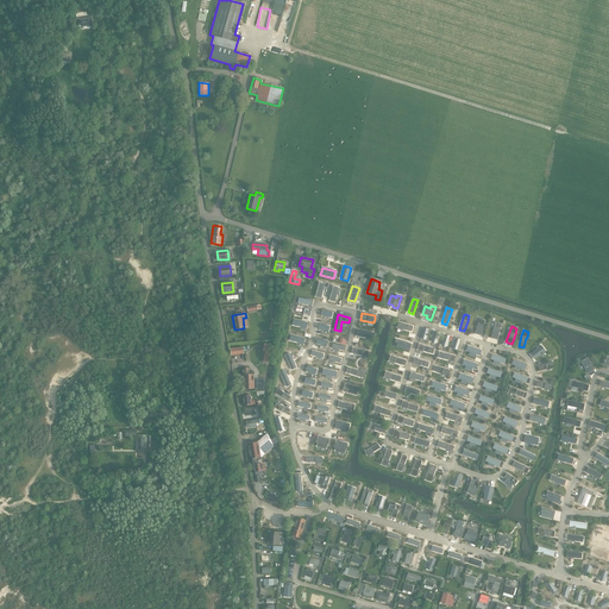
[(397,344),(396,347),(409,351),(410,344),(399,340),(397,344)]
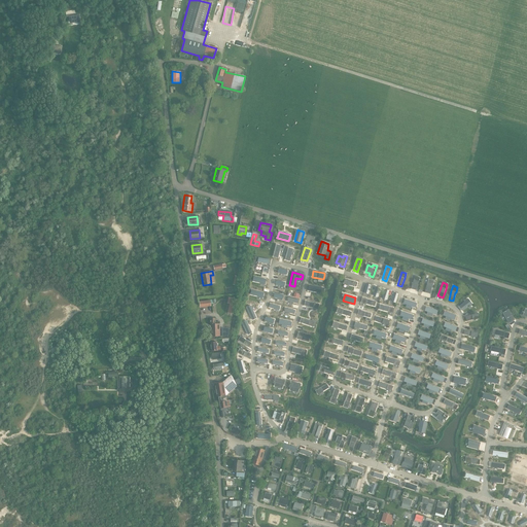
[(231,297),(227,311),(229,311),(229,313),(233,314),(234,312),(237,300),(231,297)]
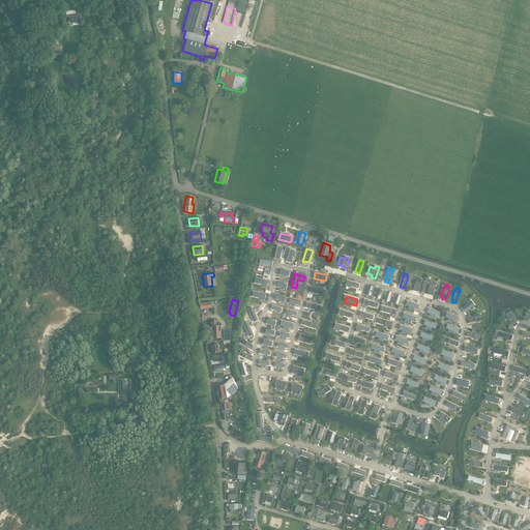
[(364,299),(363,304),(377,308),(378,303),(370,301),(370,300),(364,299)]
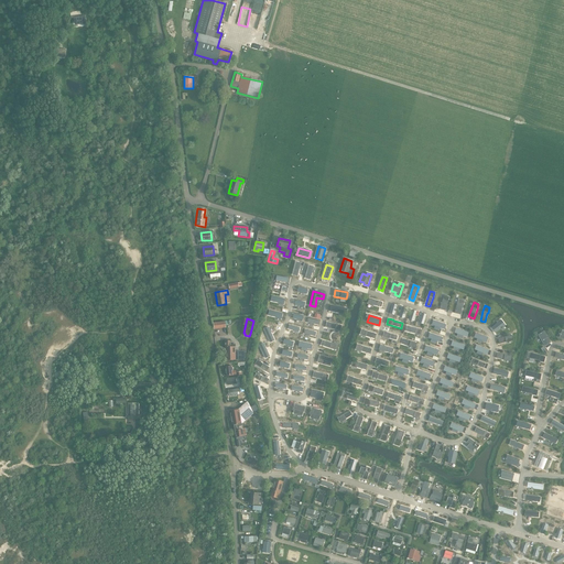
[(501,320),(491,327),(496,333),(505,325),(501,320)]
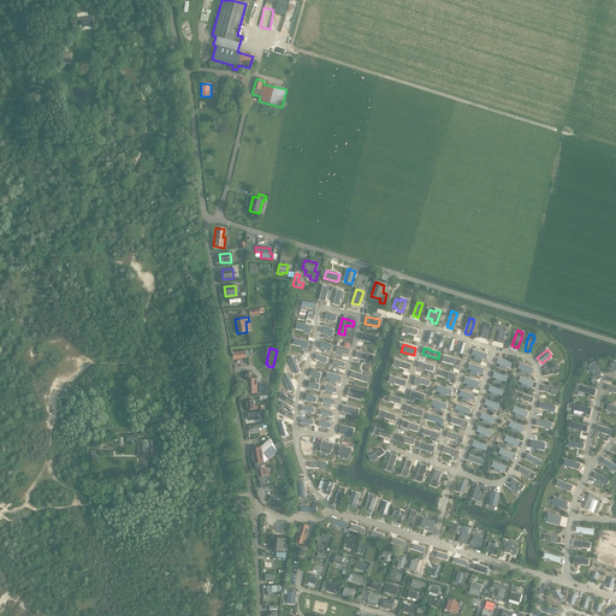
[(294,359),(289,360),(295,374),(300,372),(294,359)]
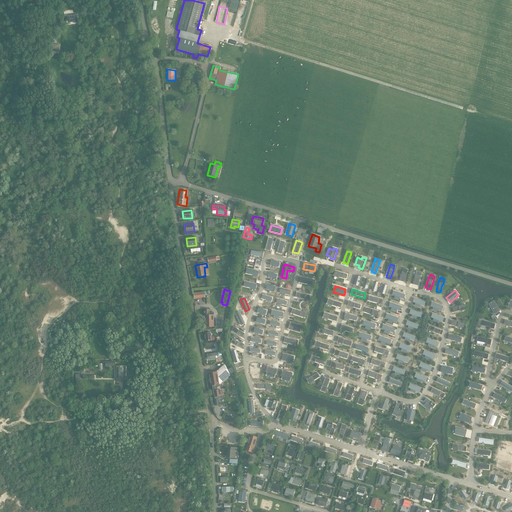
[(414,298),(413,302),(424,306),(425,302),(414,298)]
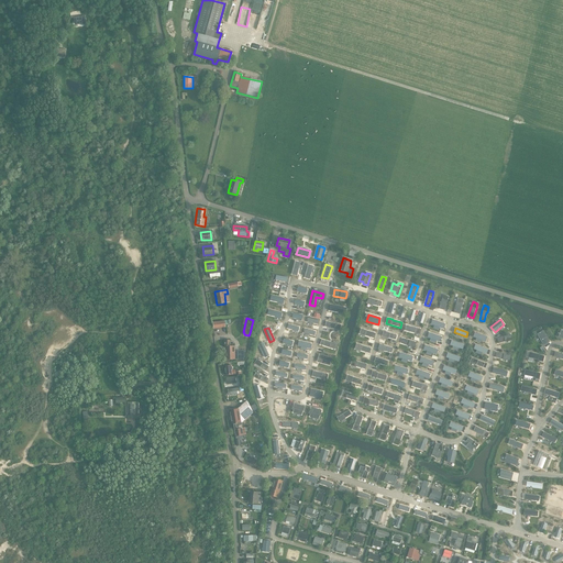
[(361,329),(360,334),(374,339),(375,333),(366,331),(366,330),(361,329)]
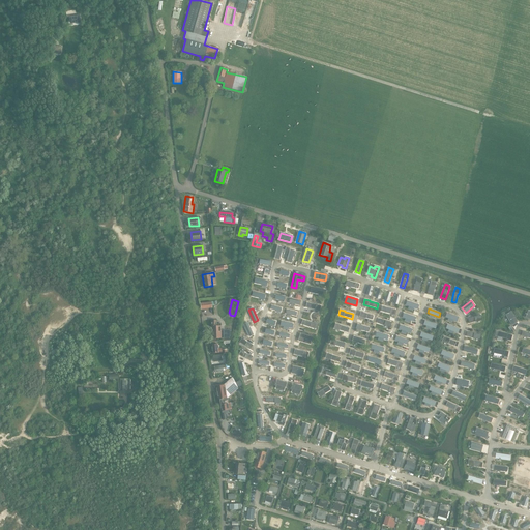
[(511,311),(506,315),(512,325),(518,322),(511,311)]
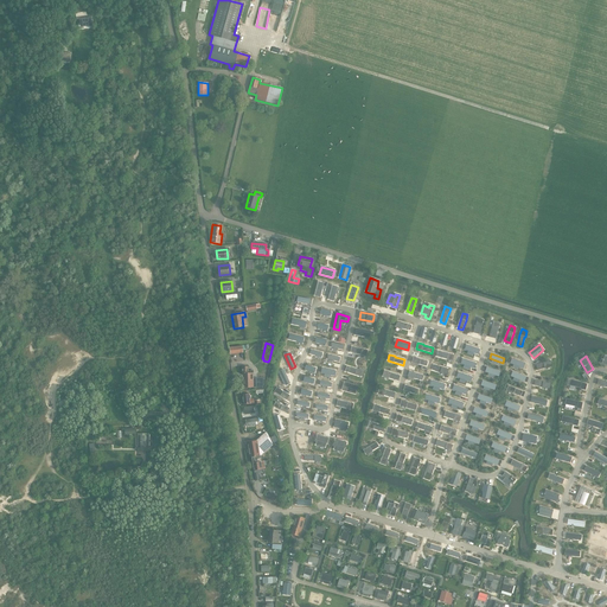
[(512,358),(510,363),(523,368),(525,363),(512,358)]
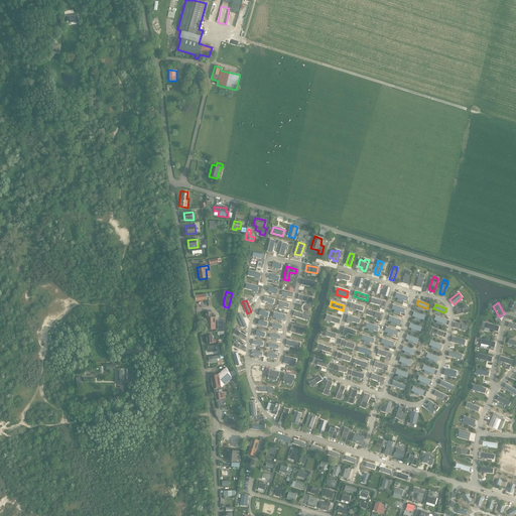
[(468,306),(456,310),(457,314),(463,312),(469,310),(468,306)]
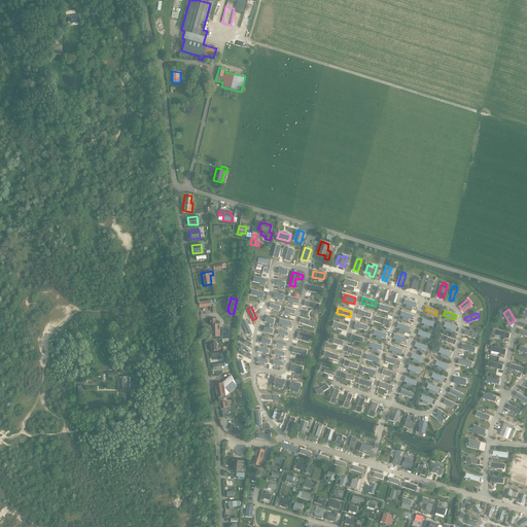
[(215,318),(210,318),(210,337),(219,337),(219,332),(219,322),(215,322),(215,318)]
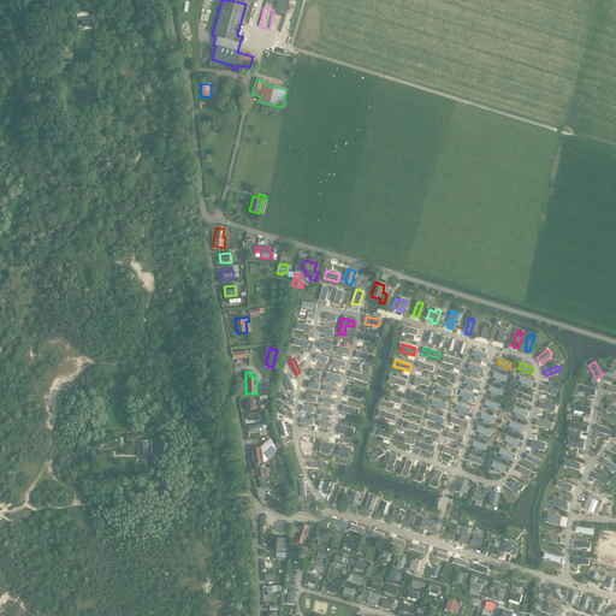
[(351,372),(350,377),(366,381),(367,377),(362,374),(351,372)]
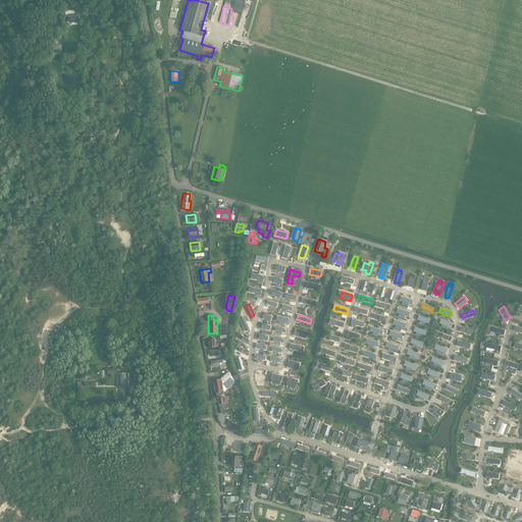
[(244,318),(240,320),(245,331),(249,329),(244,318)]
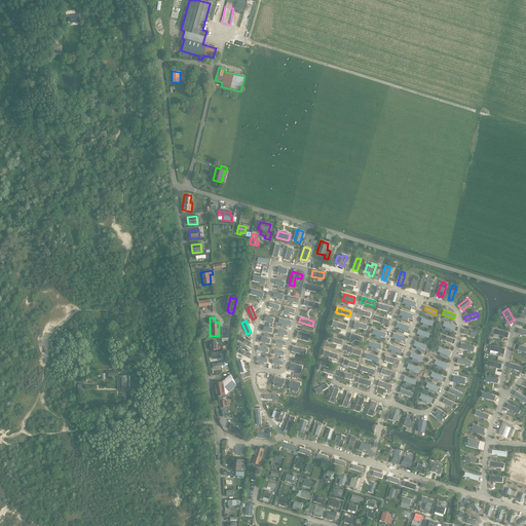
[(333,322),(332,326),(345,330),(346,326),(338,323),(333,322)]
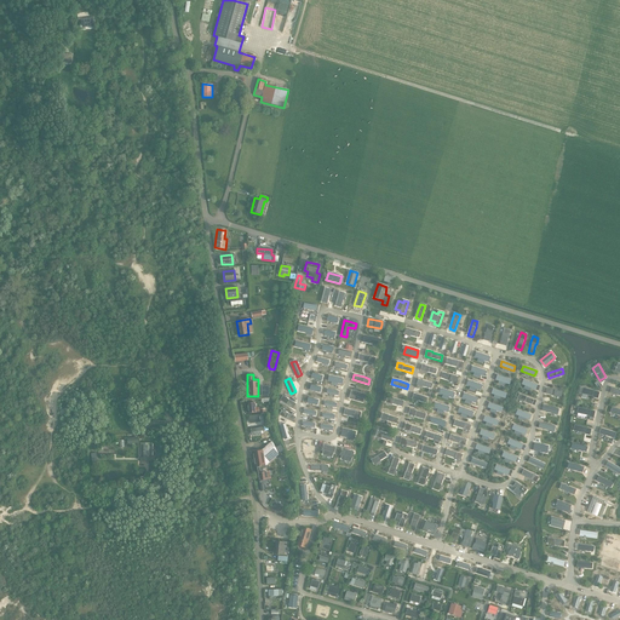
[(523,379),(522,384),(535,390),(538,385),(523,379)]
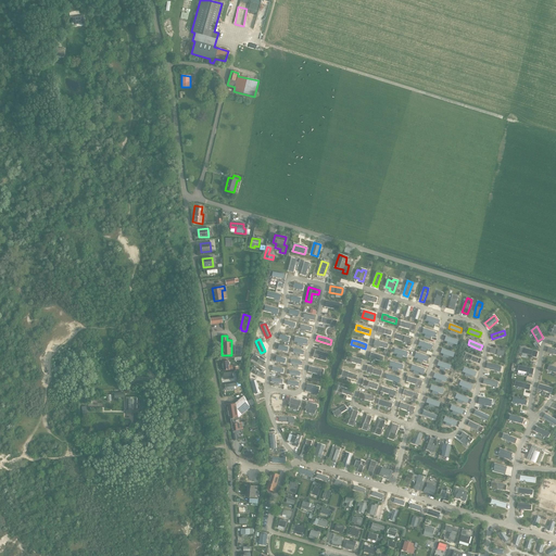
[(315,351),(313,357),(325,361),(327,354),(315,351)]
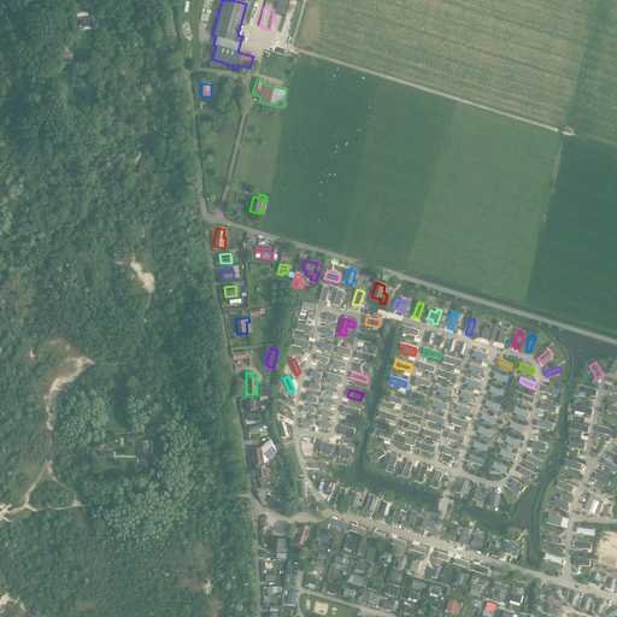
[(517,392),(515,397),(522,400),(529,403),(532,398),(524,395),(517,392)]
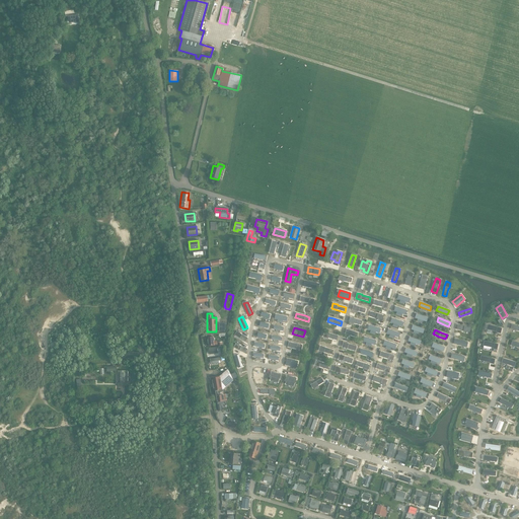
[(236,331),(234,335),(239,339),(245,343),(247,339),(236,331)]
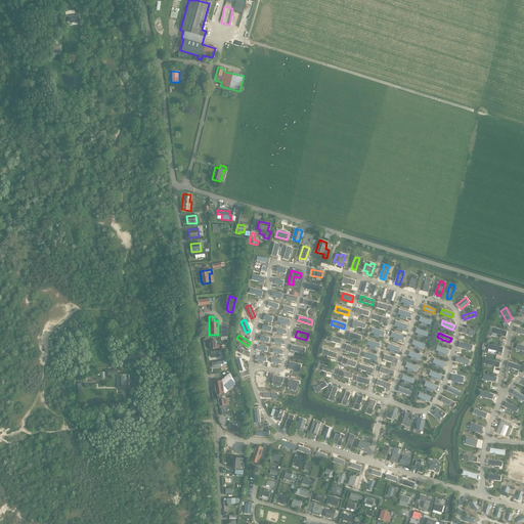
[(328,335),(326,340),(340,344),(341,339),(333,337),(333,336),(328,335)]
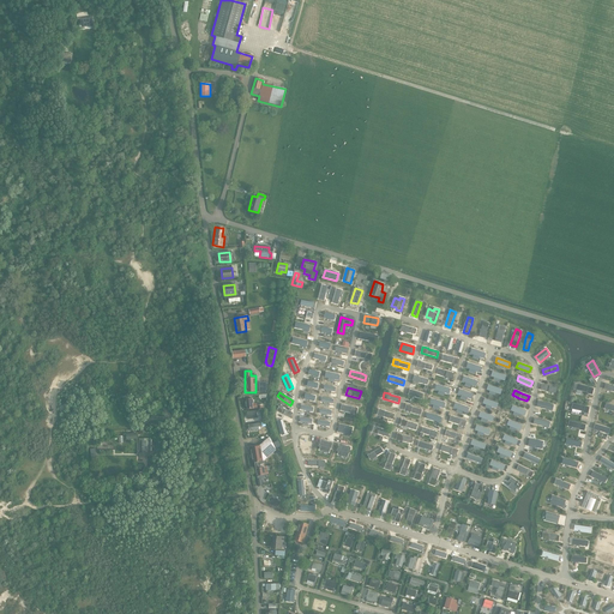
[(252,398),(245,399),(246,409),(253,408),(253,409),(257,409),(257,403),(253,403),(252,398)]
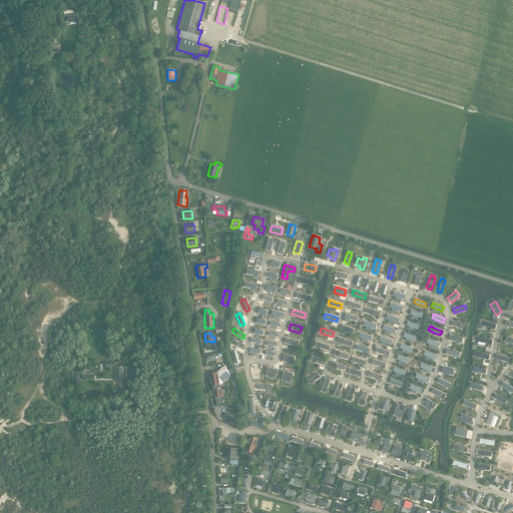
[(405,333),(403,337),(415,341),(416,337),(405,333)]
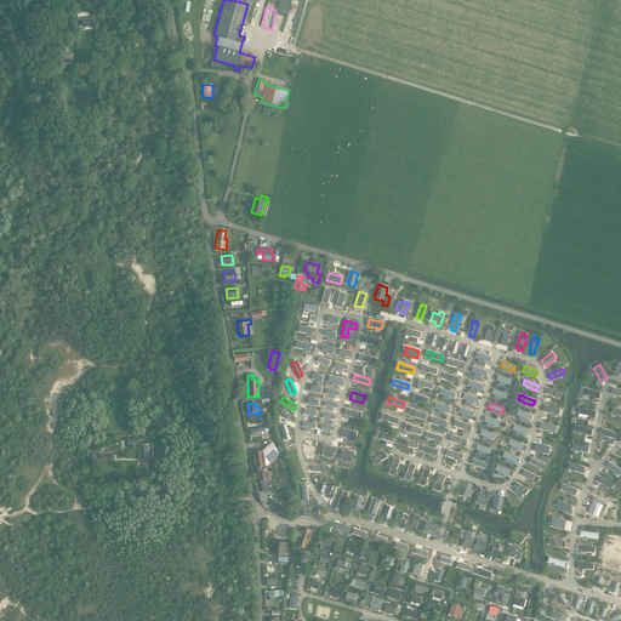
[(461,408),(459,412),(472,417),(474,412),(461,408)]
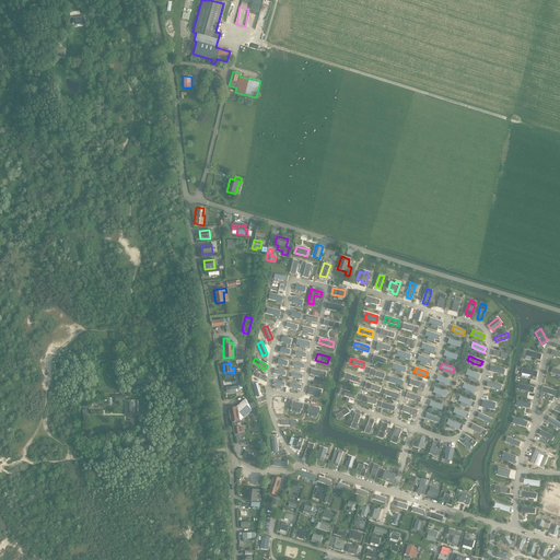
[(371,369),(370,374),(383,378),(385,374),(376,371),(371,369)]
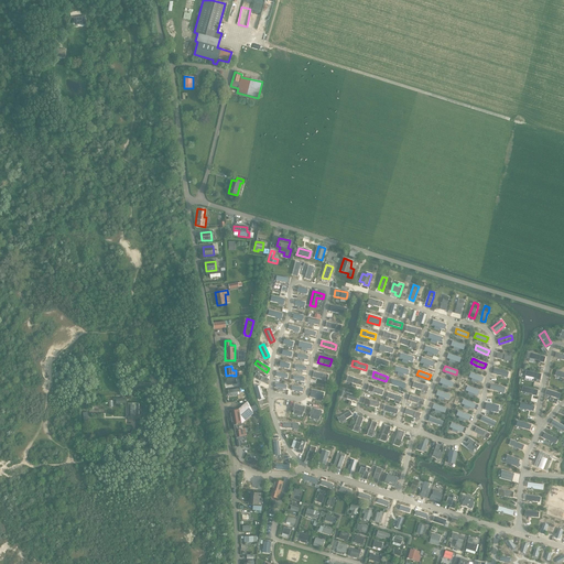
[(470,372),(469,377),(481,381),(484,377),(470,372)]
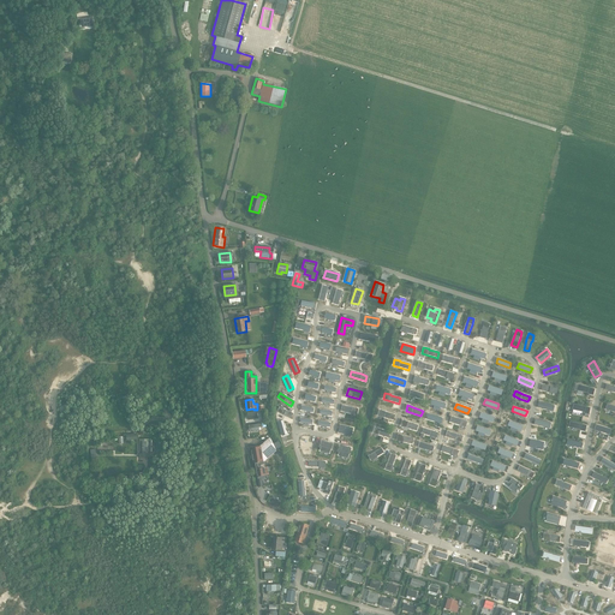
[(279,407),(276,411),(284,415),(284,416),(291,419),(293,415),(279,407)]
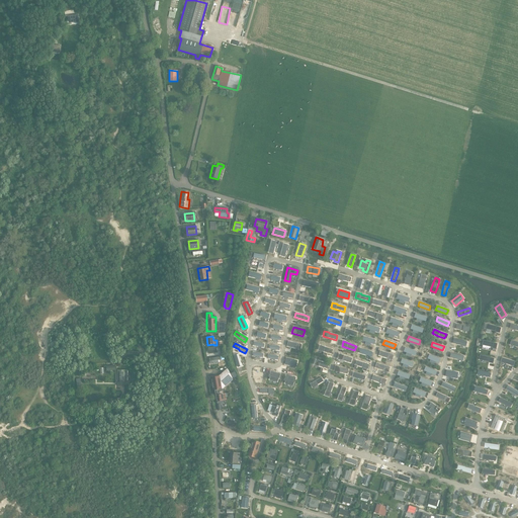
[(320,345),(319,350),(332,354),(333,349),(325,347),(320,345)]
